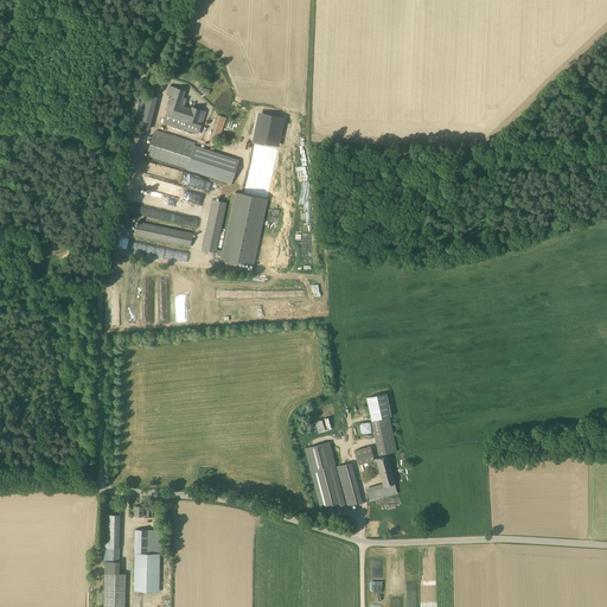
[(205,112),(192,107),(191,109),(180,106),(183,97),(185,90),(170,85),(167,94),(172,96),(163,123),(179,128),(179,127),(198,133),(202,125),(205,112)]
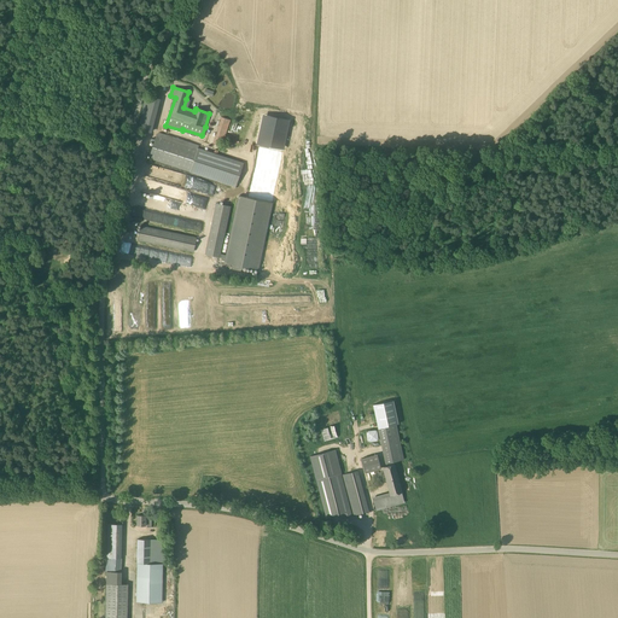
[(151,132),(159,99),(145,95),(138,129),(151,132)]
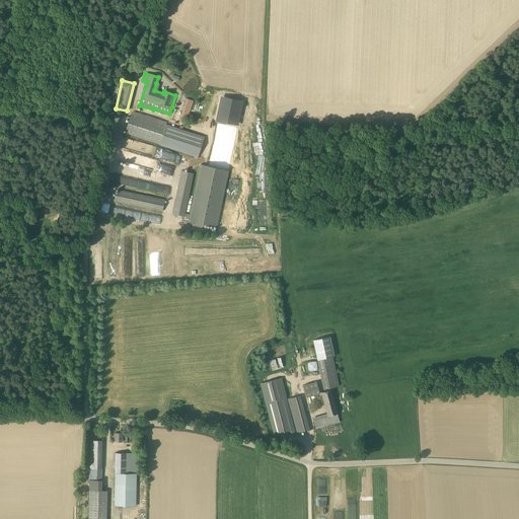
[(220,95),(215,121),(216,121),(208,166),(229,171),(242,99),(220,95)]
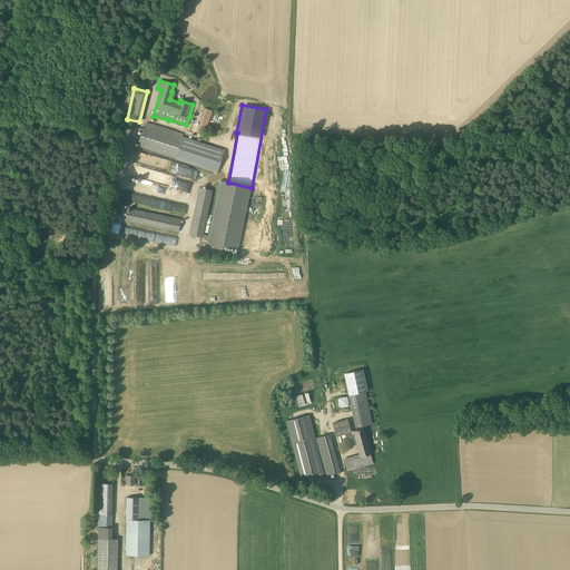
[(206,130),(213,110),(204,108),(197,128),(206,130)]
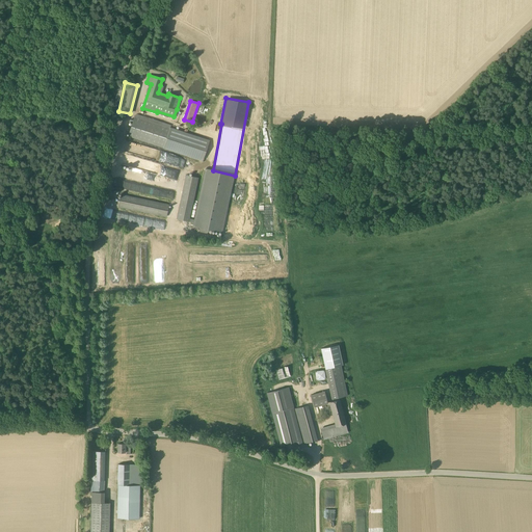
[(209,141),(135,116),(128,136),(203,161),(209,141)]
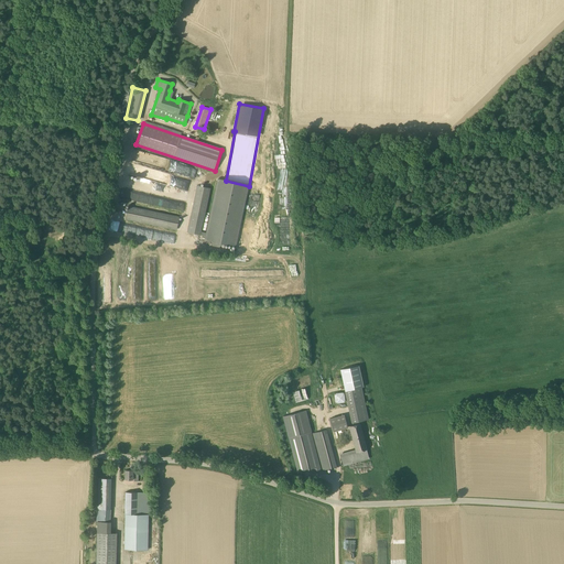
[(137,150),(133,161),(165,169),(167,162),(170,163),(171,159),(137,150)]
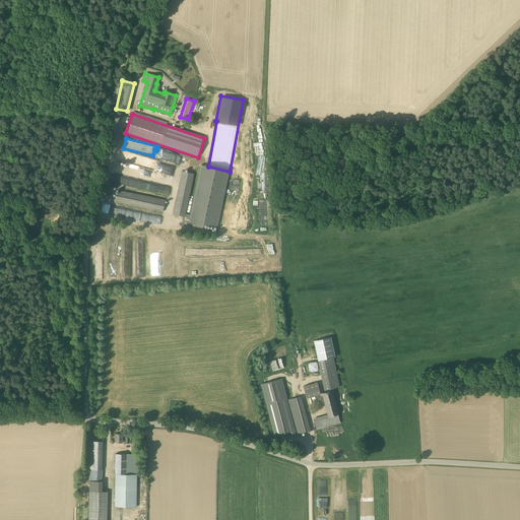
[(195,174),(181,171),(175,202),(172,213),(189,217),(188,221),(196,222),(195,226),(203,229),(204,224),(217,228),(222,203),(230,172),(208,167),(200,165),(192,202),(190,214),(186,213),(188,202),(195,174)]
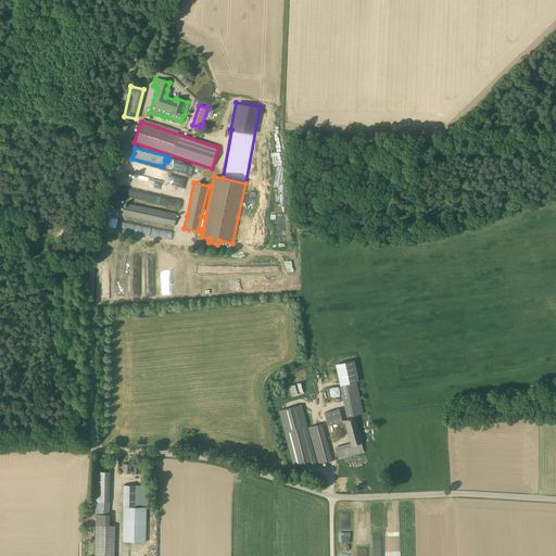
[(150,181),(149,192),(182,197),(184,186),(150,181)]
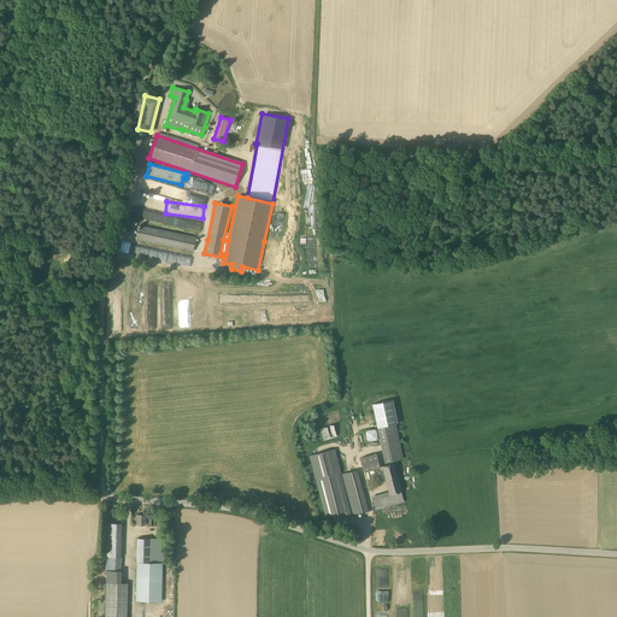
[(195,238),(141,225),(137,240),(193,252),(195,240),(195,238)]
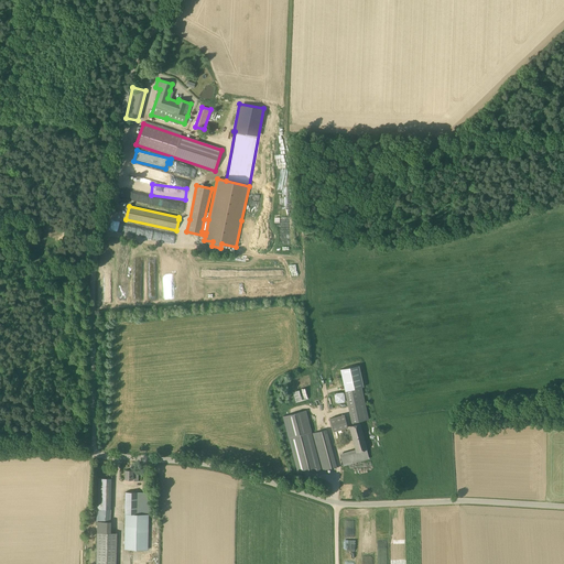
[(115,230),(133,236),(137,227),(118,221),(115,230)]
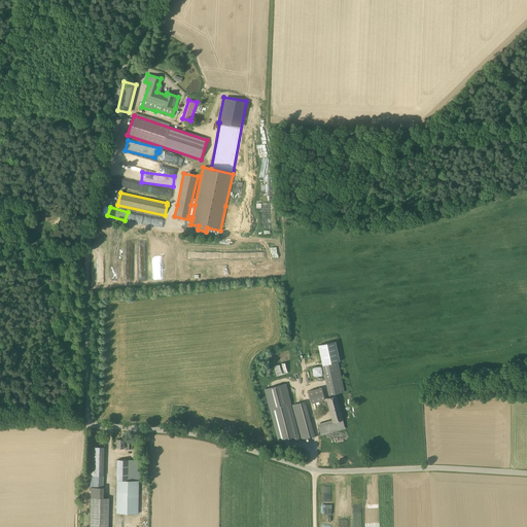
[(335,342),(317,345),(322,365),(338,362),(339,361),(335,342)]
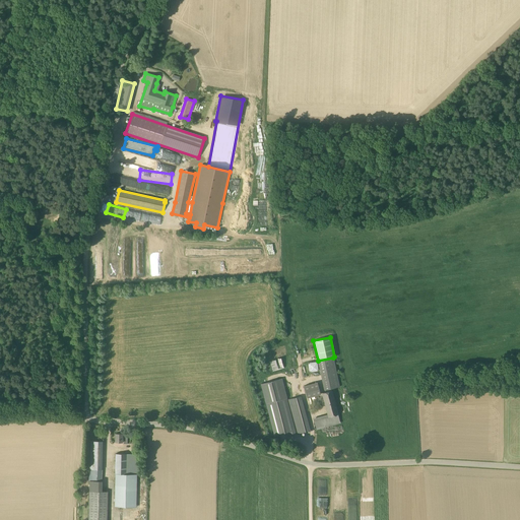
[(273,372),(284,368),(280,356),(269,361),(273,372)]
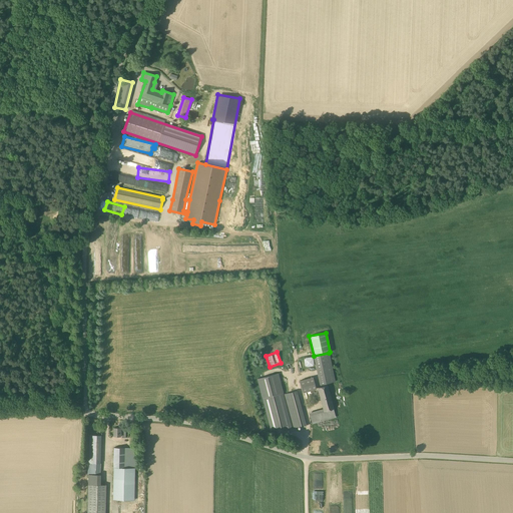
[(329,353),(314,356),(320,384),(335,381),(329,353)]
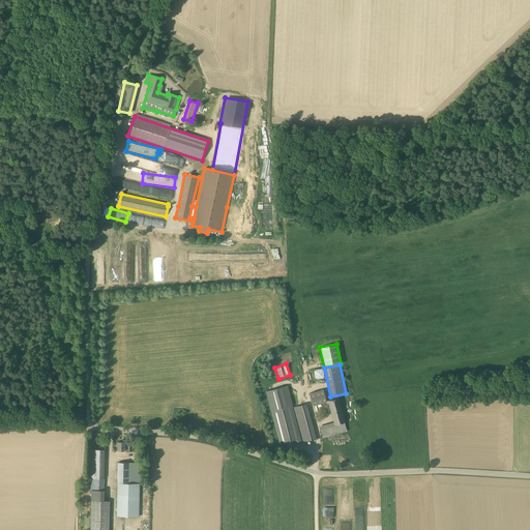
[(314,378),(323,378),(323,369),(314,369),(314,378)]
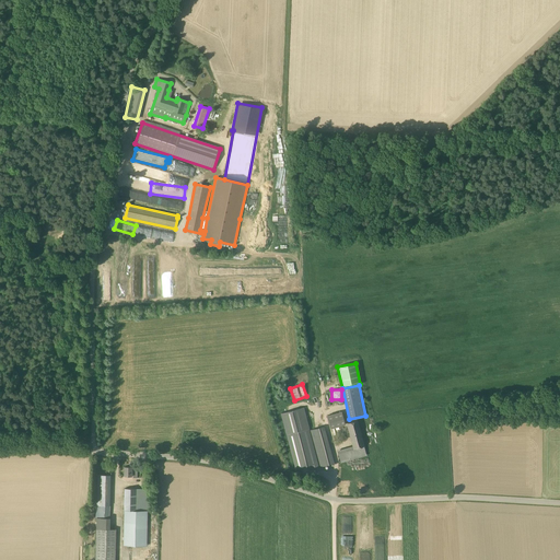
[(304,407),(281,413),(287,434),(310,429),(304,407)]
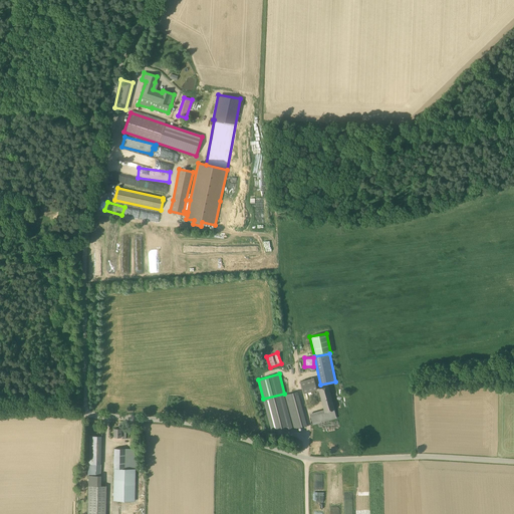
[(302,393),(315,391),(313,377),(299,380),(302,393)]
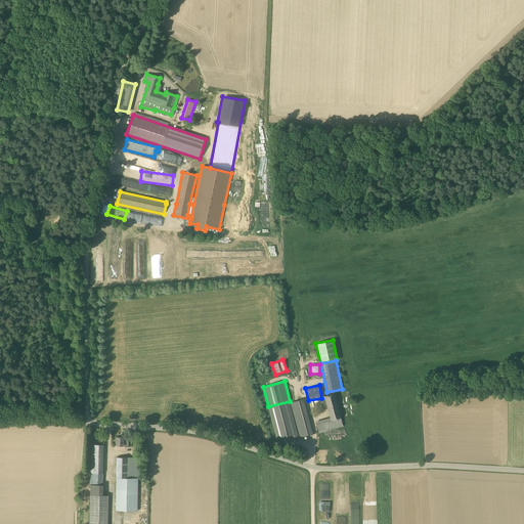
[(341,418),(335,393),(324,395),(331,418),(315,422),(318,433),(343,426),(343,425),(341,418)]
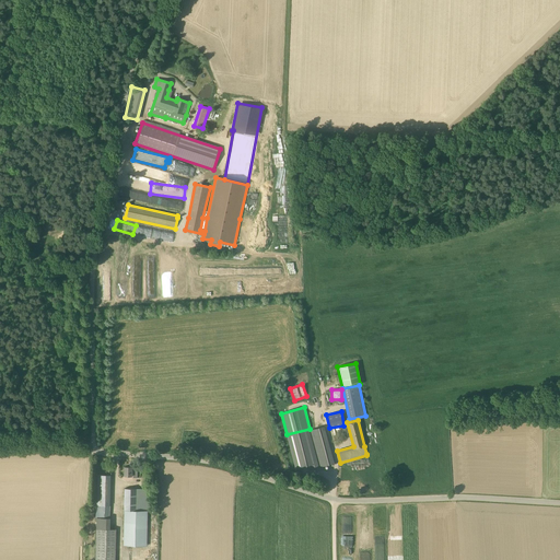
[(324,427),(311,430),(321,467),(334,464),(324,427)]
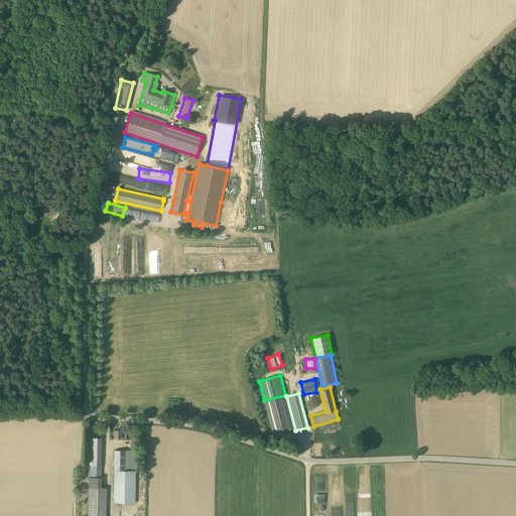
[(284,395),(264,400),(272,432),(286,428),(287,432),(293,430),(284,395)]
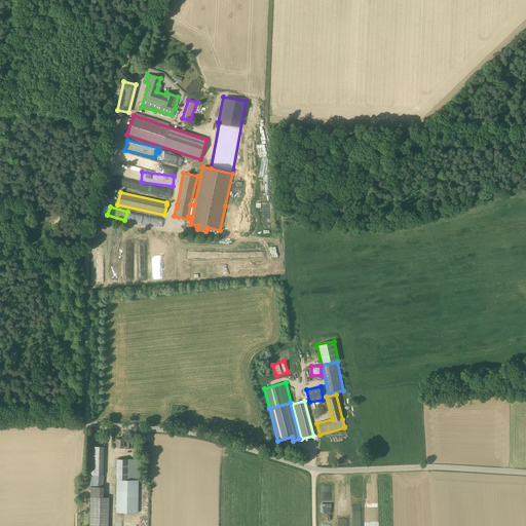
[(129,443),(123,443),(123,439),(117,439),(116,447),(125,447),(125,448),(128,449),(129,443)]
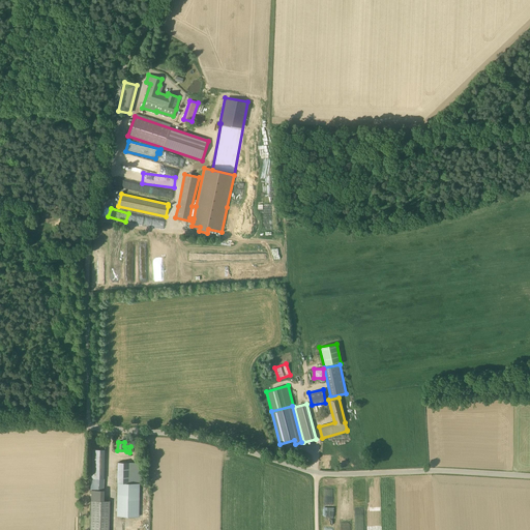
[(104,450),(92,449),(91,490),(90,529),(108,529),(109,501),(104,501),(104,490),(102,490),(104,479),(104,450)]
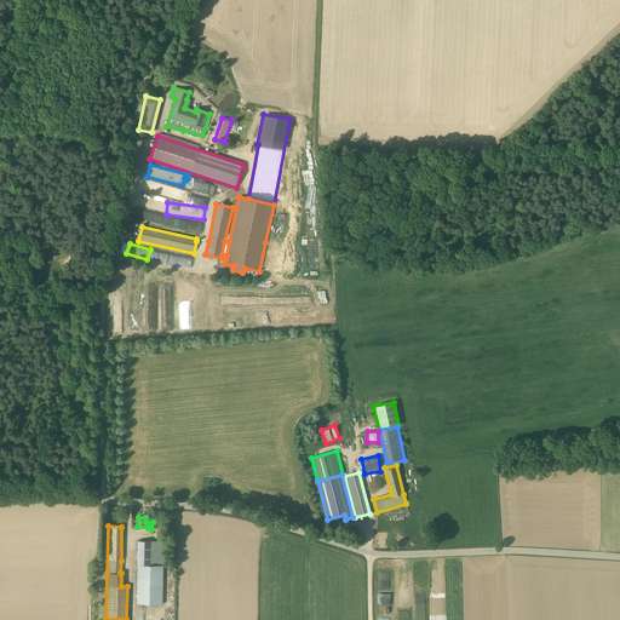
[(167,541),(150,541),(138,541),(137,566),(137,604),(162,604),(164,566),(166,566),(167,541)]
